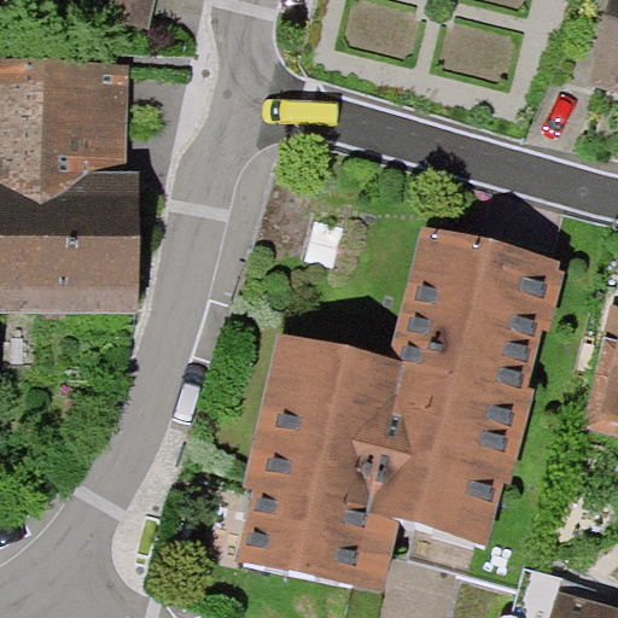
[(159,0),(114,0),(108,27),(151,36),(159,0)]
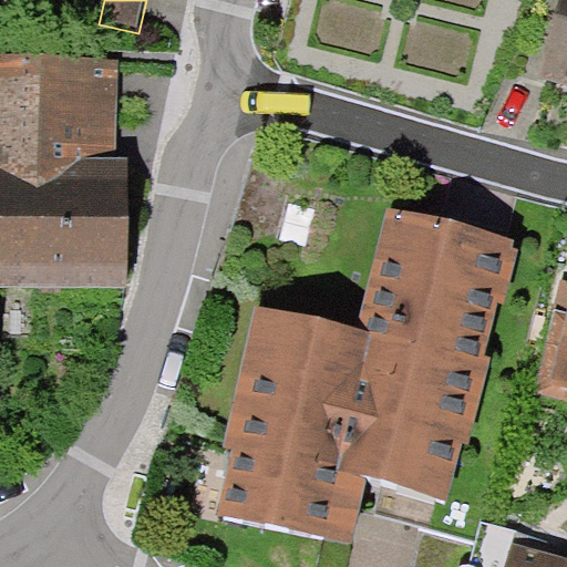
[(566,0),(554,0),(528,94),(566,104),(566,0)]
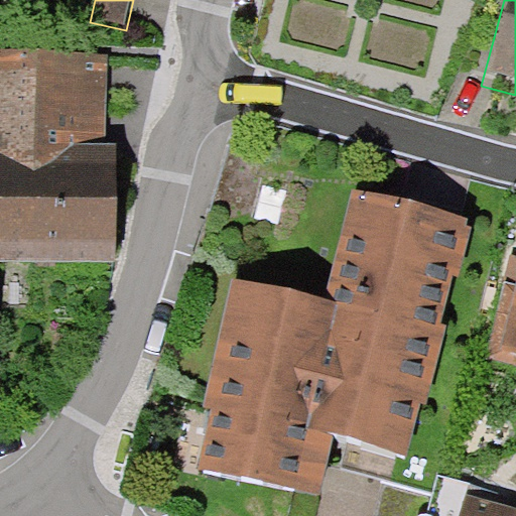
[(112,70),(13,71),(13,278),(136,278),(136,161),(112,161),(112,70)]
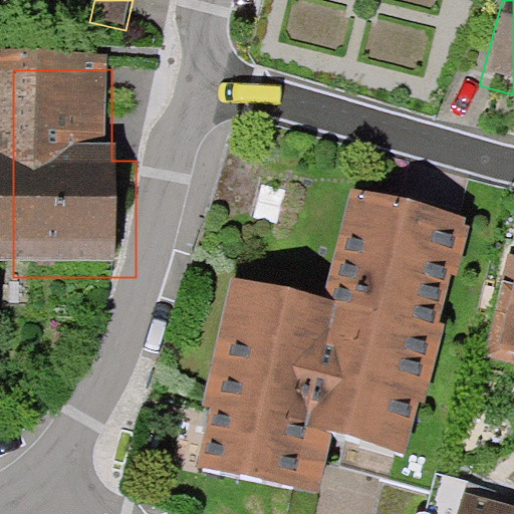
[(466,215),(351,187),(323,298),(234,276),(202,404),(212,407),(198,464),(317,494),(332,434),(406,452),(418,402),(425,404),(445,324),(439,322),(451,273),(457,275),(469,226),(464,225),(466,215)]
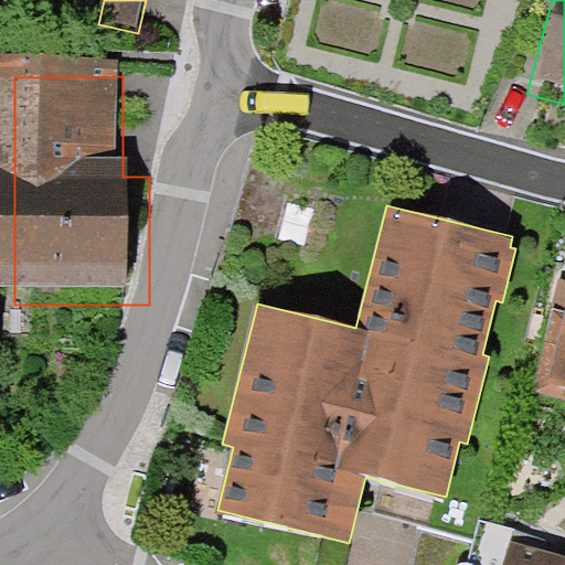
[(564,290),(561,289),(551,328),(535,324),(513,407),(545,417),(557,406),(564,407),(564,290)]
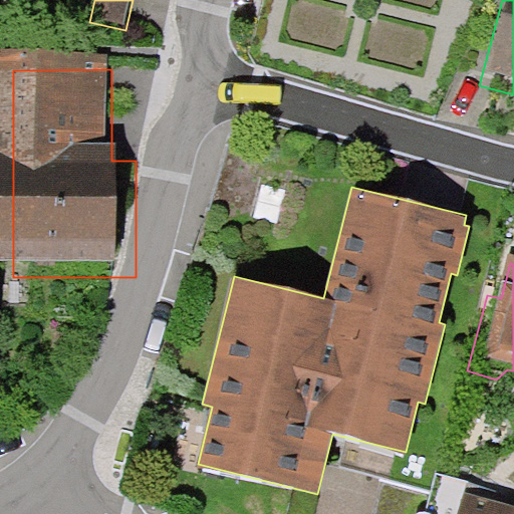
[(425,513),(431,491),(379,478),(369,513),(425,513)]
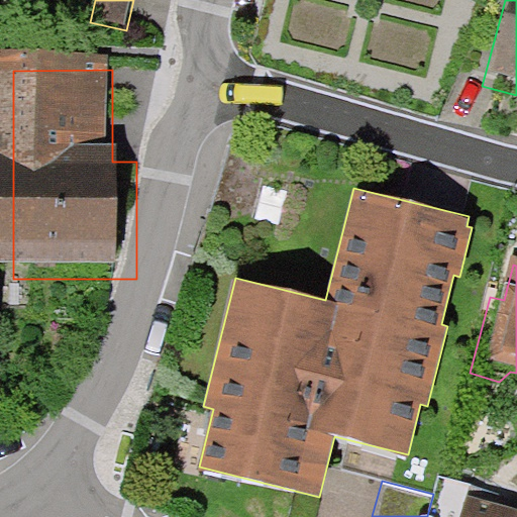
[(459,516),(516,516),(516,508),(467,493),(459,516)]
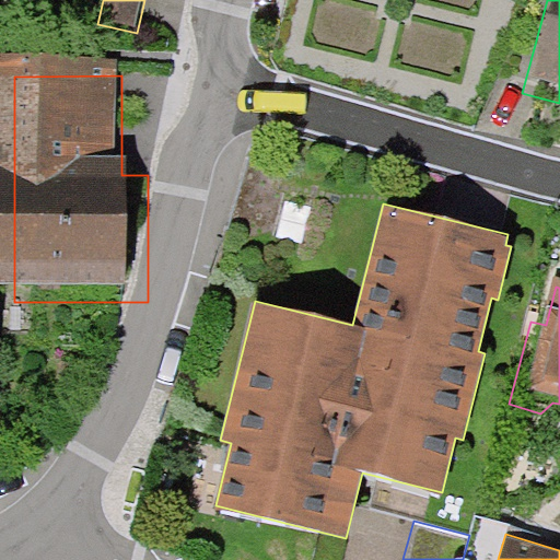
All buildings are outlined.
